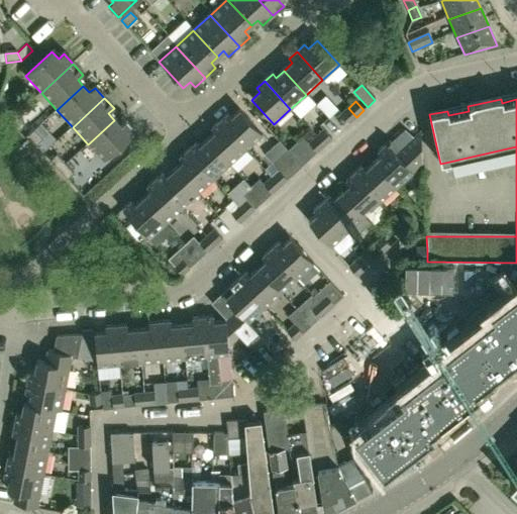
[(356,117),(348,108),(340,115),(349,124),(356,117)]
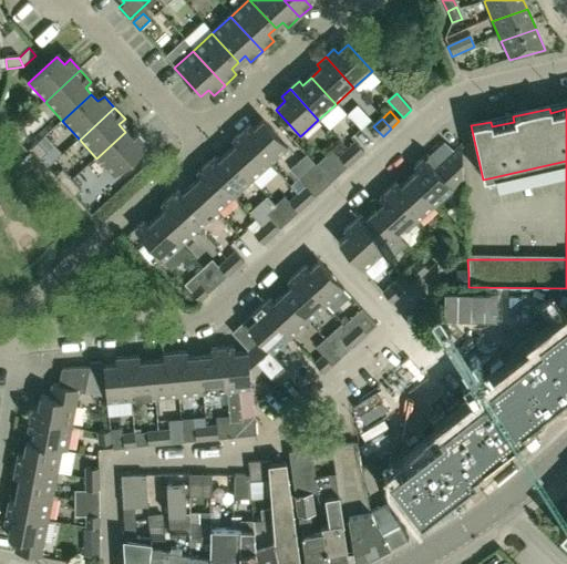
[(240,134),(269,165),(287,149),(263,122),(254,131),(249,126),(240,134)]
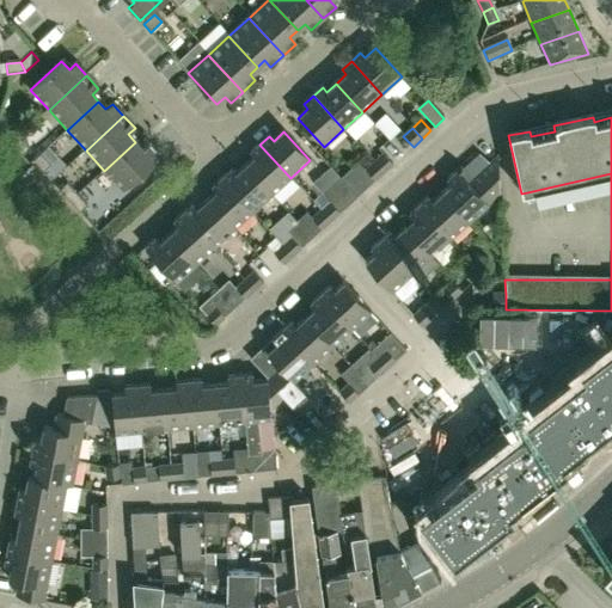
[(18,137),(11,145),(22,157),(29,149),(18,137)]
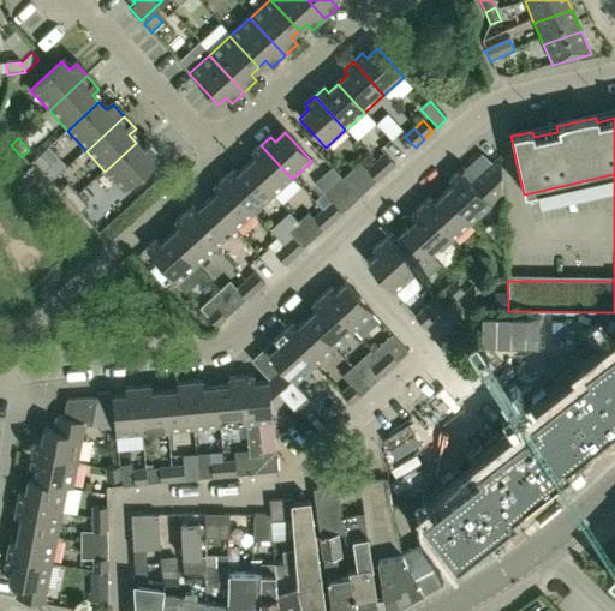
[(136,143),(105,172),(124,192),(161,157),(149,144),(143,150),(136,143)]
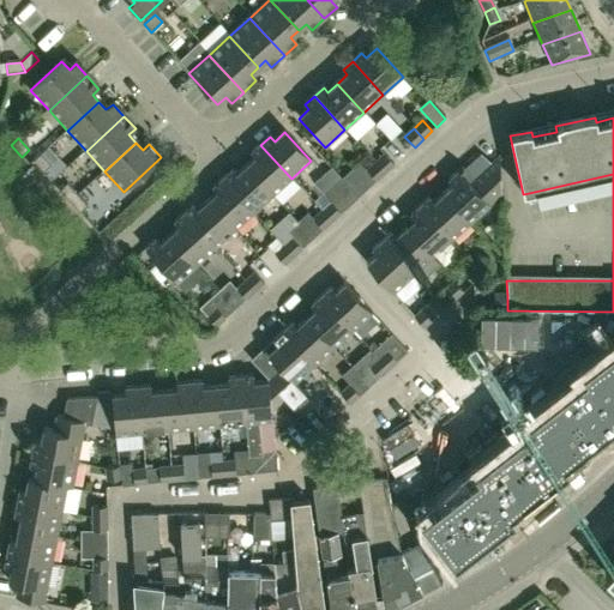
[(256,158),(246,167),(272,195),(292,179),(260,145),(251,153),(256,158)]
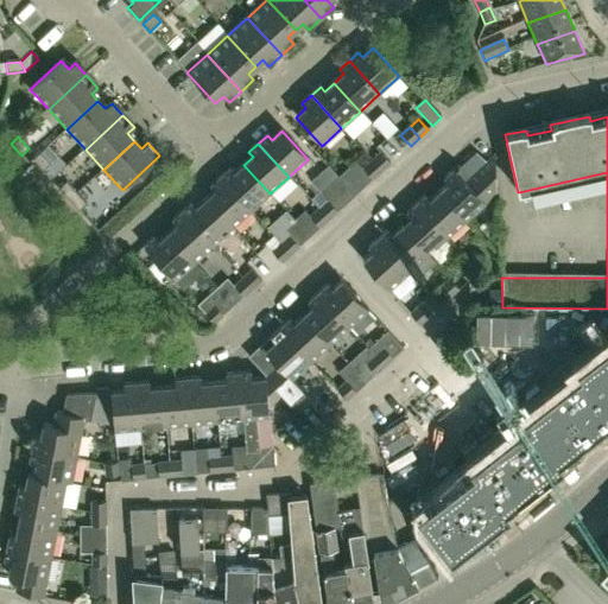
[(32,160),(43,172),(50,165),(40,154),(32,160)]
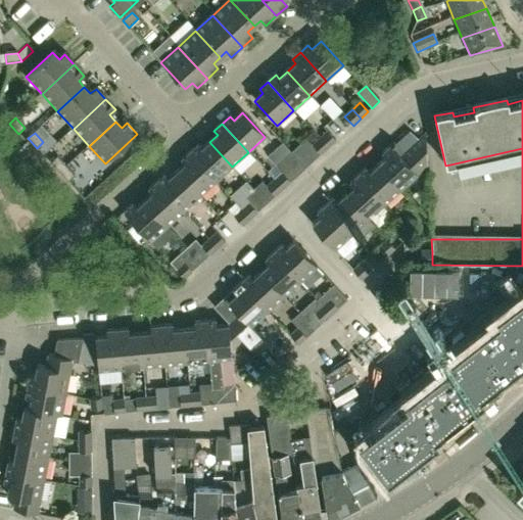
[(327,133),(320,139),(328,148),(335,141),(327,133)]
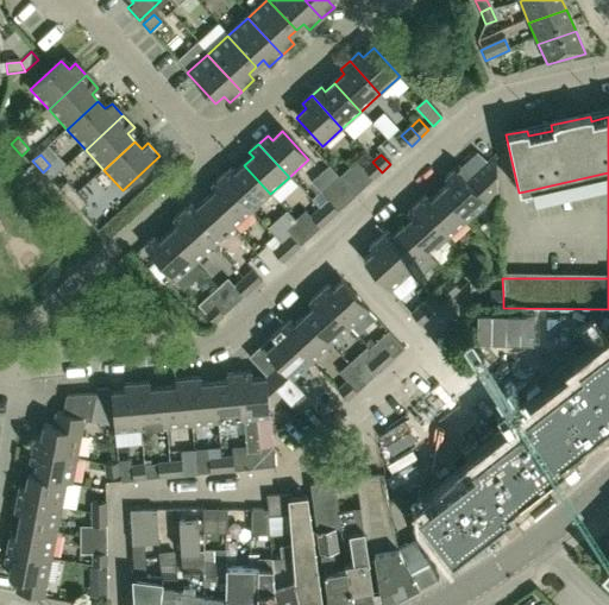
[(476,156),(457,174),(466,183),(485,165),(476,156)]
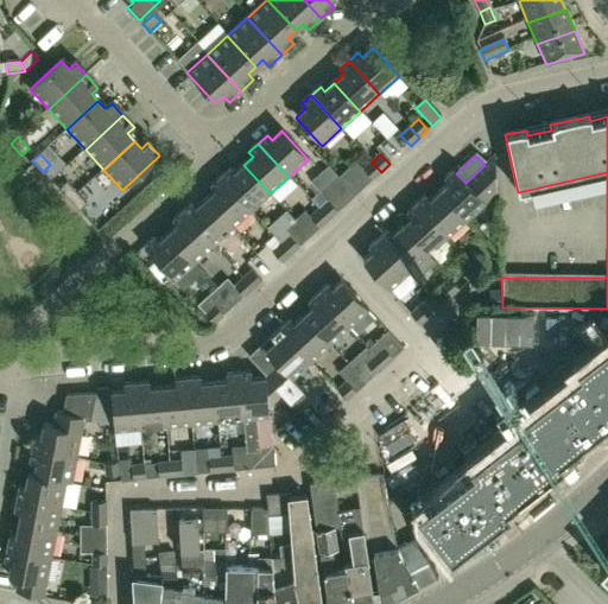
[(449,184),(438,192),(466,222),(496,194),(494,157),(485,165),(466,183),(456,173),(454,170),(444,179),(449,184)]
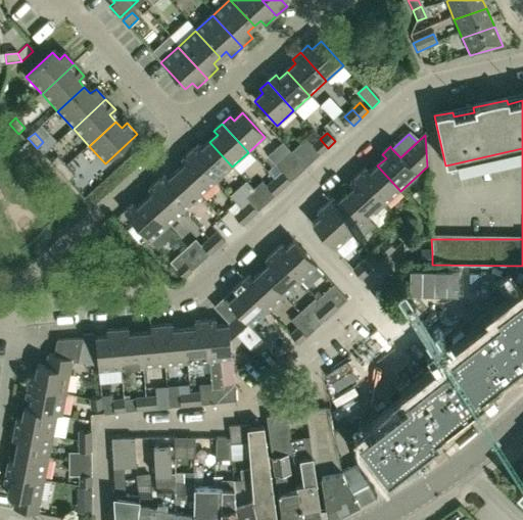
[(320,139),(312,146),(320,155),(328,148),(320,139)]
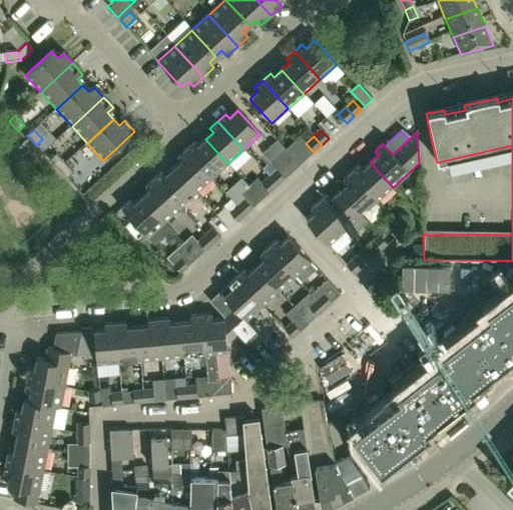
[(193,143),(185,150),(211,178),(227,163),(205,139),(197,147),(193,143)]
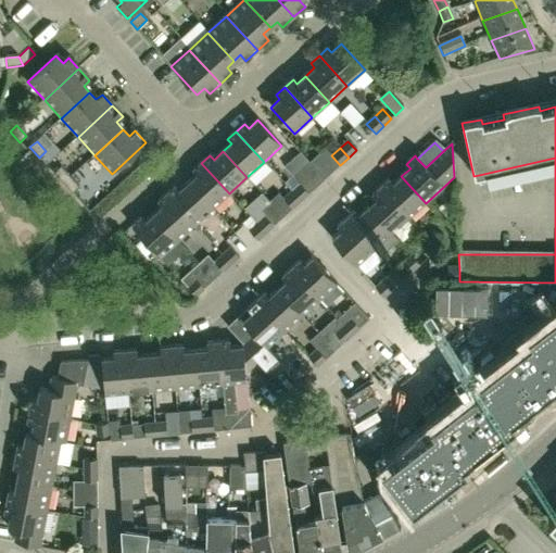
[(310,164),(325,180),(340,165),(331,155),(329,153),(321,153),(310,164)]
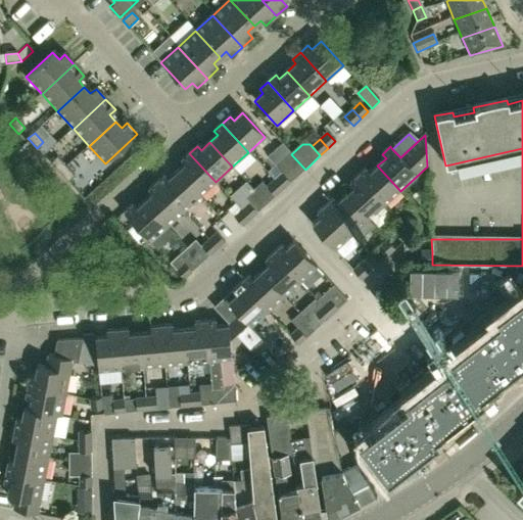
[(216,182),(189,153),(181,160),(185,164),(177,172),(199,197),(216,182)]
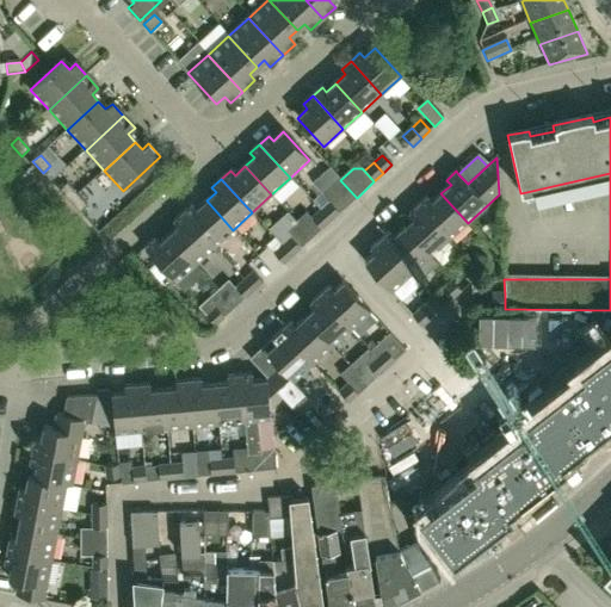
[(329,203),(320,211),(329,222),(357,198),(340,180),(340,179),(322,194),(329,203)]
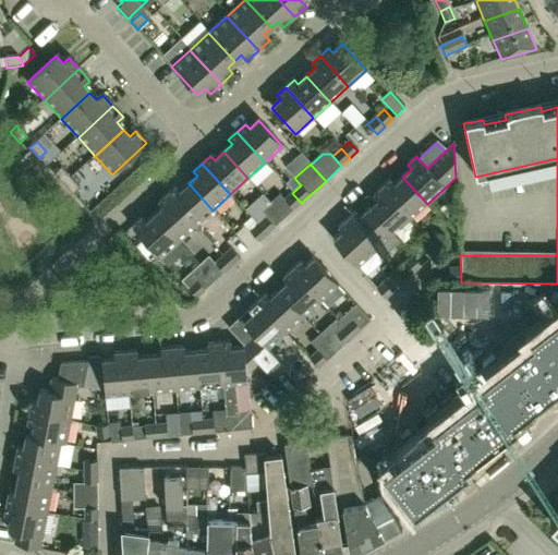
[(61,168),(53,175),(63,184),(71,178),(61,168)]
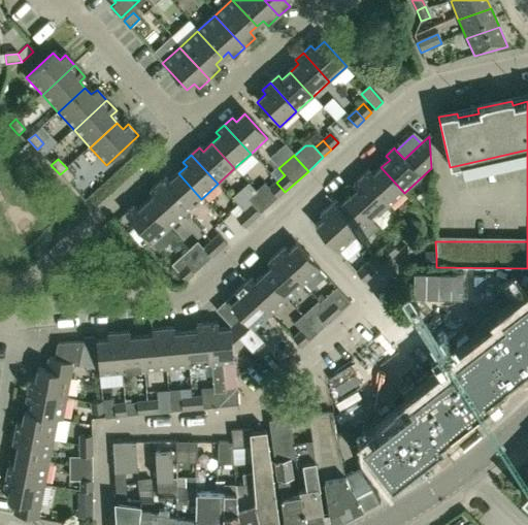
[(361,178),(388,207),(404,193),(381,167),(372,175),(369,171),(361,178)]
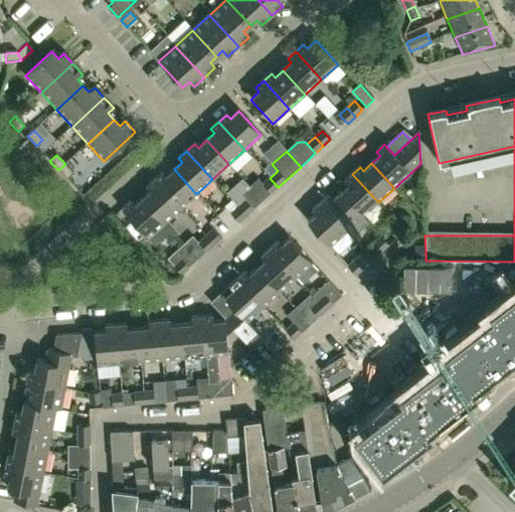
[(73,173),(65,164),(58,170),(66,179),(73,173)]
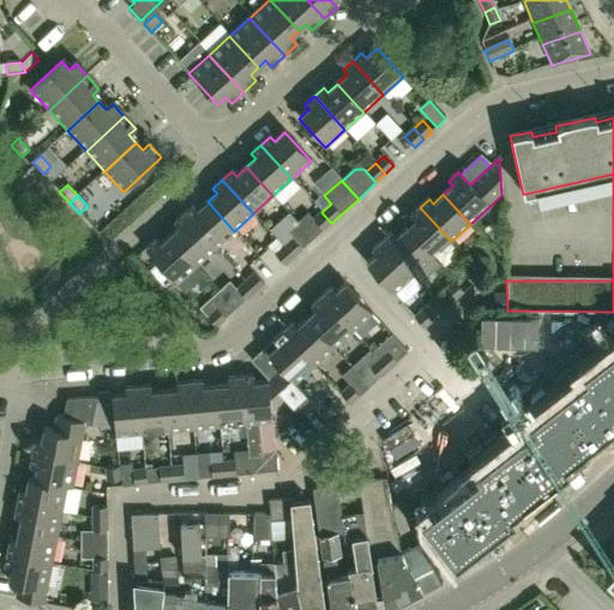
[(193,206),(184,215),(215,248),(234,231),(208,201),(198,211),(193,206)]
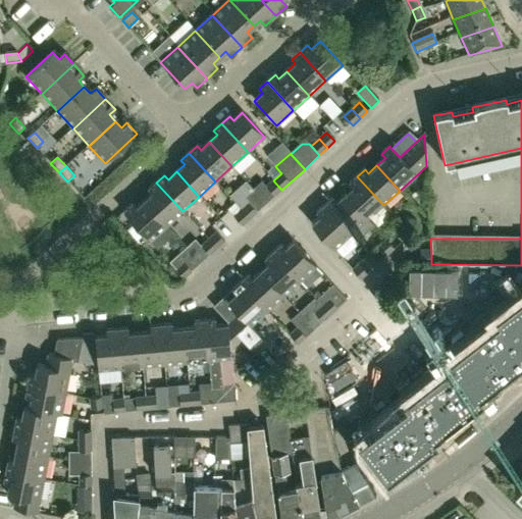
[(353,188),(345,195),(367,220),(368,218),(377,227),(389,217),(380,207),(383,205),(357,176),(349,184),(353,188)]
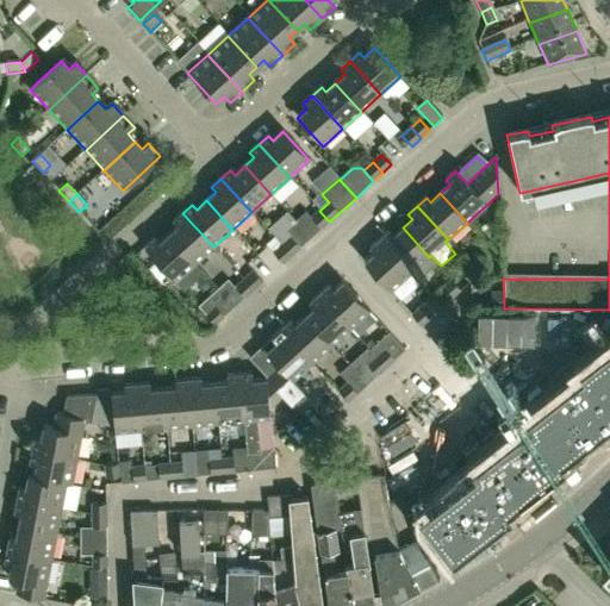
[(311,219),(321,230),(329,222),(319,211),(311,219)]
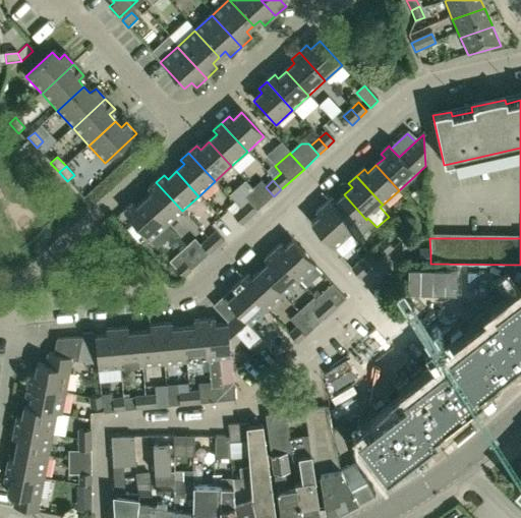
[(152,193),(143,202),(166,226),(182,211),(156,182),(148,189),(152,193)]
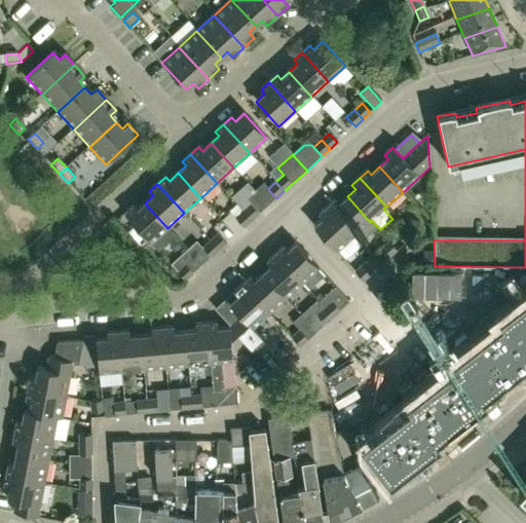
[(259,214),(267,206),(255,192),(246,200),(251,204),(259,214)]
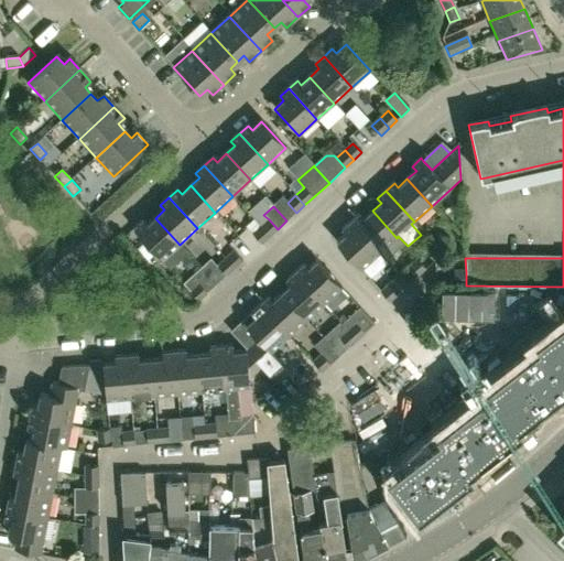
[(359,215),(350,223),(379,254),(384,260),(402,245),(397,238),(372,211),(362,219),(359,215)]
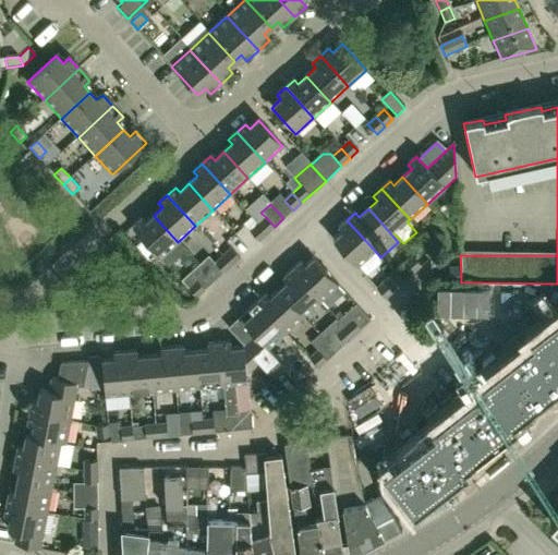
[(178,242),(154,216),(145,224),(141,219),(132,228),(168,266),(185,251),(178,242)]
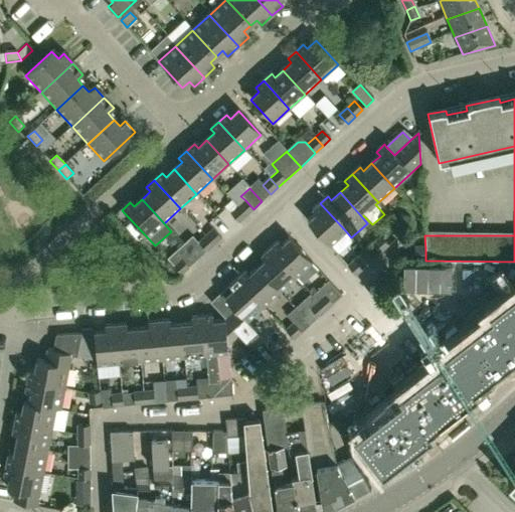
[(245,200),(237,207),(246,216),(253,209),(245,200)]
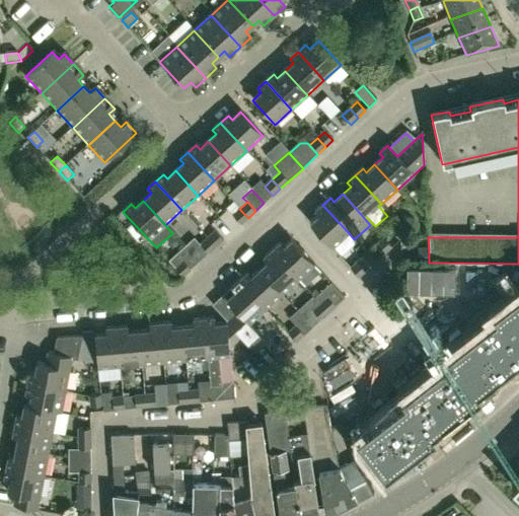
[(309,224),(331,248),(349,233),(322,205),(314,212),(318,216),(309,224)]
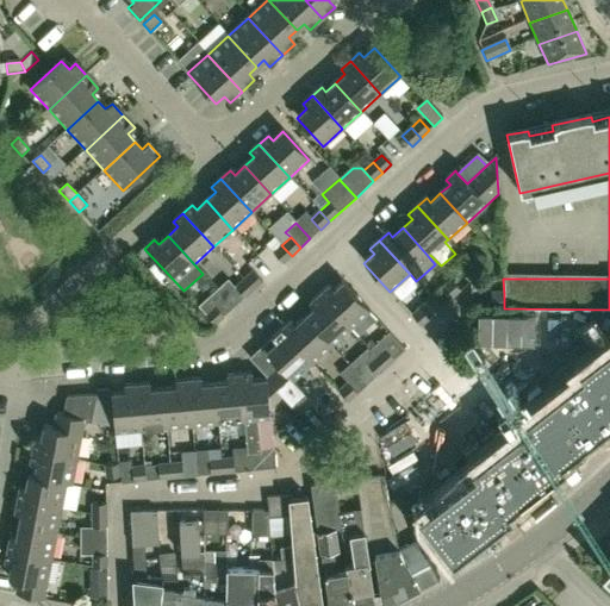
[(292,256),(281,245),(273,254),(282,264),(292,256)]
